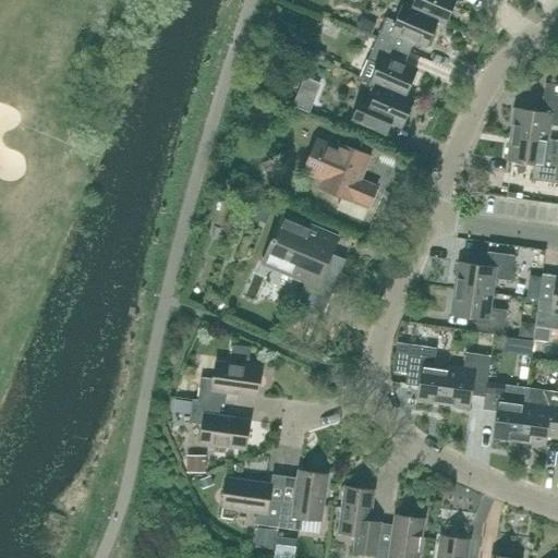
[(414,0),(411,8),(438,20),(446,23),(455,0),(414,0)]
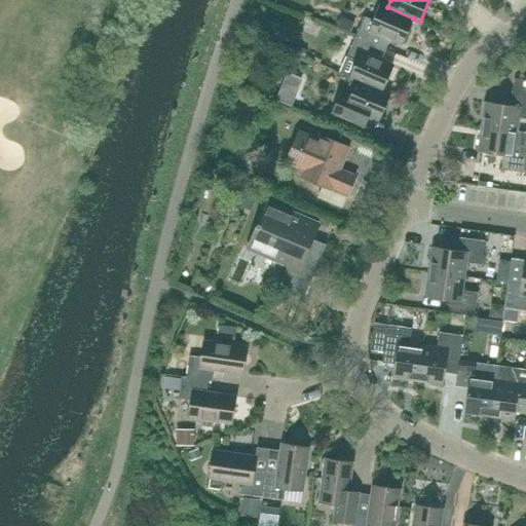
[(413,19),(387,7),(380,4),(373,21),(364,16),(354,37),(378,46),(383,35),(402,43),(413,19)]
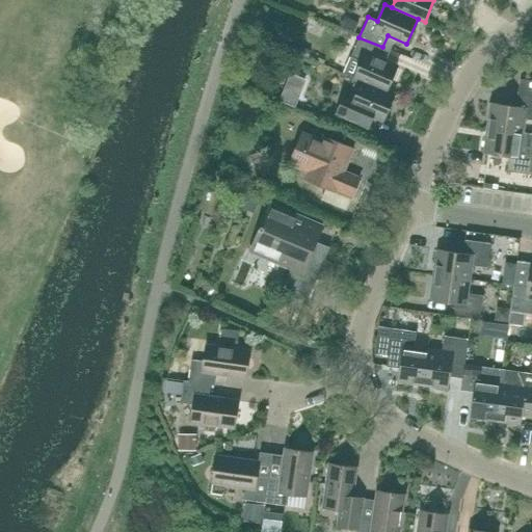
[(377,59),(382,47),(358,37),(350,57),(360,61),(353,78),(361,81),(387,92),(397,68),(377,59)]
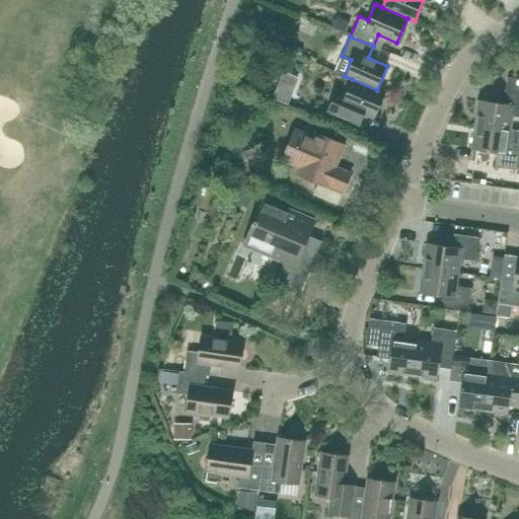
[(384,93),(377,90),(352,79),(345,95),(336,91),(327,112),(359,125),(364,114),(374,118),(384,93)]
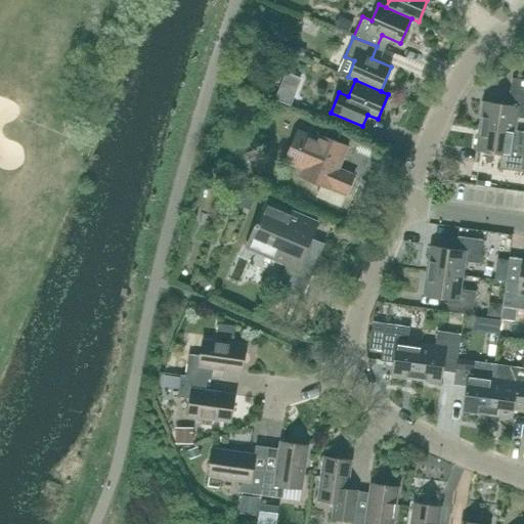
[(523,118),(523,93),(510,92),(509,104),(483,101),(479,126),(515,131),(517,117),(523,118)]
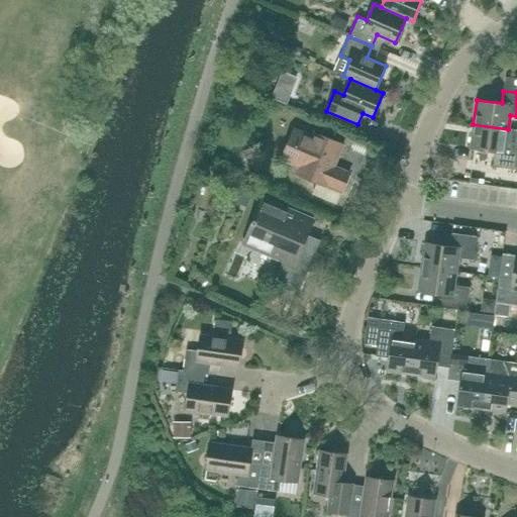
[(516,143),(506,142),(508,129),(473,124),(470,148),(495,152),(493,165),(516,168),(516,143)]
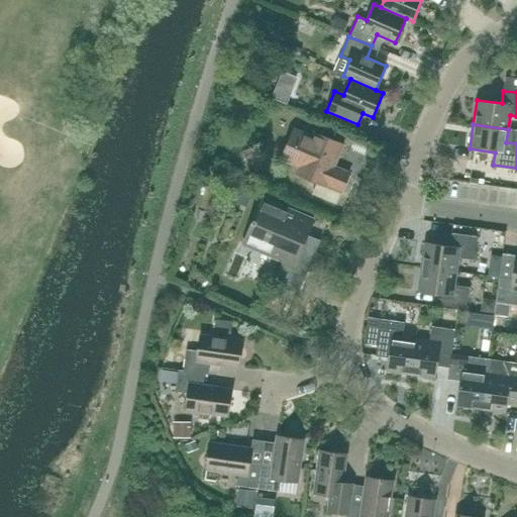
[(298,131),(286,161),(299,166),(296,174),(317,183),(312,195),(335,204),(340,192),(348,173),(334,167),(343,145),(313,132),(311,137),(298,131)]
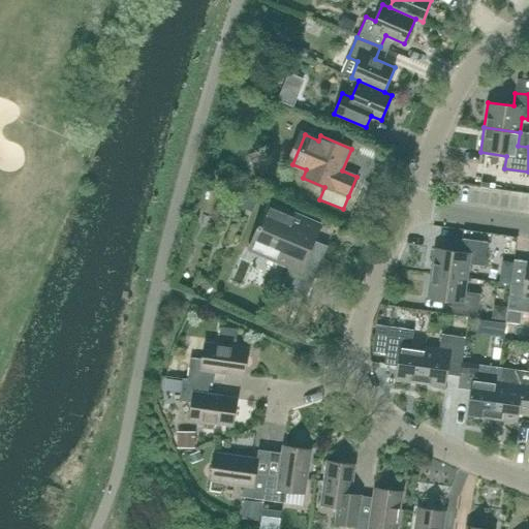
[(309,252),(319,227),(268,205),(249,248),(290,266),(280,287),(306,298),(315,276),(322,278),(328,272),(329,265),(321,259),(322,258),(309,252)]
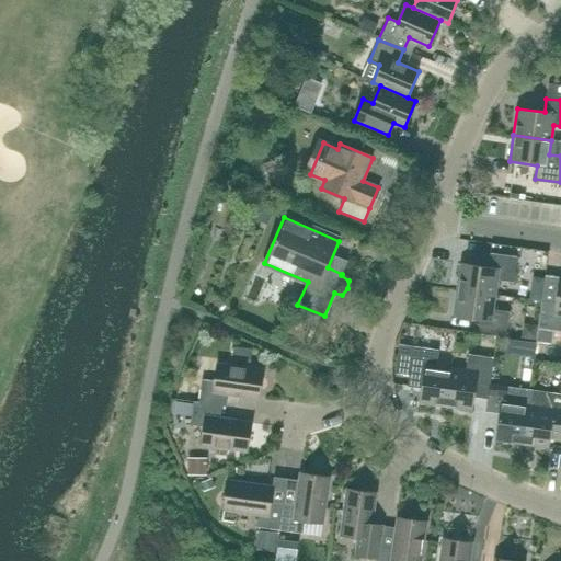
[(513,283),(516,258),(490,253),(488,267),(460,263),(457,289),(495,295),(497,281),(513,283)]
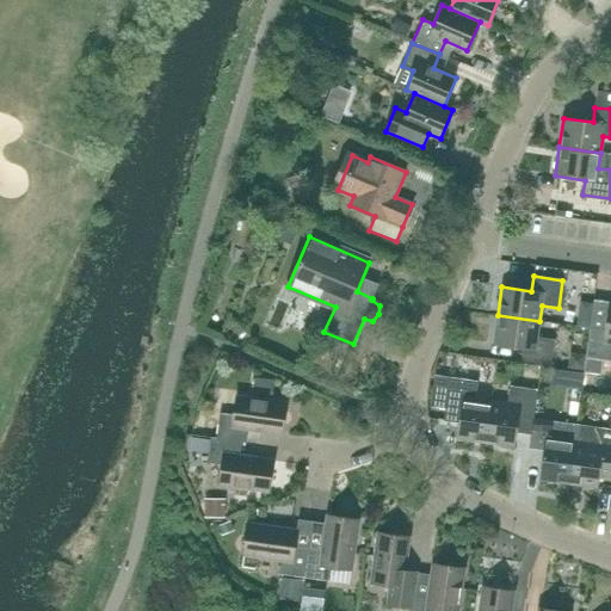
[(591,307),(593,294),(582,292),(580,306),(591,307)]
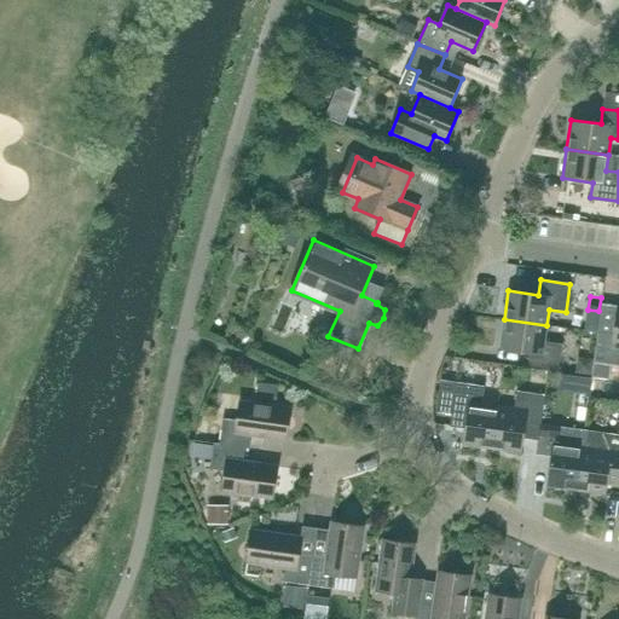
[(618,305),(617,305),(612,335),(597,333),(594,363),(618,365),(618,305)]
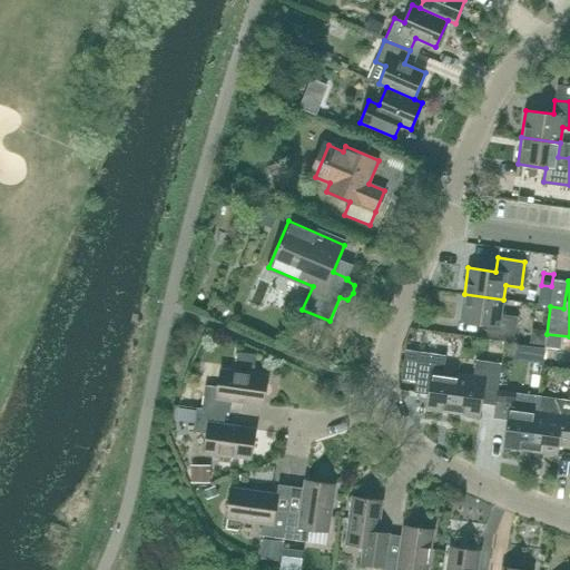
[(501,315),(503,300),(464,294),(460,322),(488,325),(487,338),(513,343),(517,317),(501,315)]
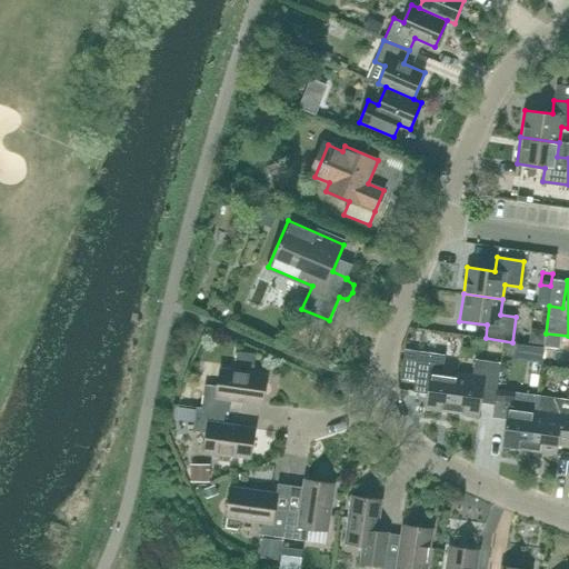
[(442,372),(445,356),(419,351),(413,392),(427,395),(425,409),(451,412),(457,373),(442,372)]
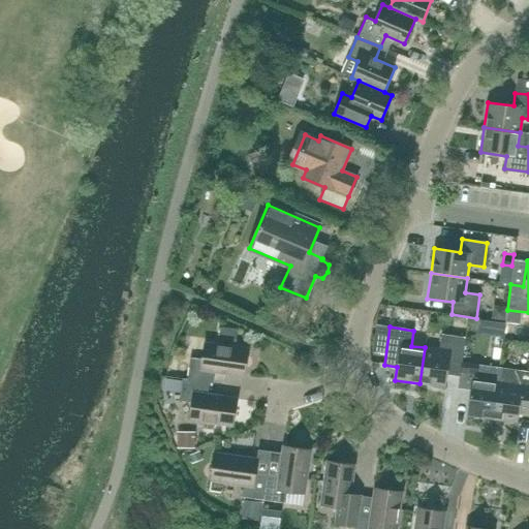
[(462,363),(465,338),(441,335),(439,349),(425,347),(419,383),(445,387),(446,375),(459,376),(461,363),(462,363)]
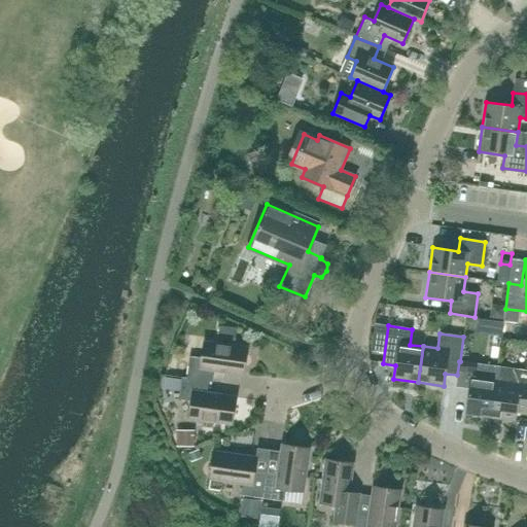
[(243,374),(246,348),(204,342),(202,358),(189,357),(186,379),(208,382),(212,382),(214,371),(243,374)]
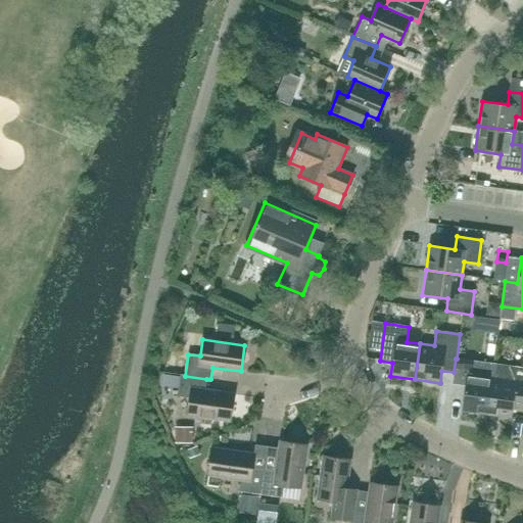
[(454,372),(453,384),(465,385),(462,411),(486,414),(489,391),(491,379),(493,364),(479,362),(467,360),(462,360),(457,359),(456,359),(454,372)]
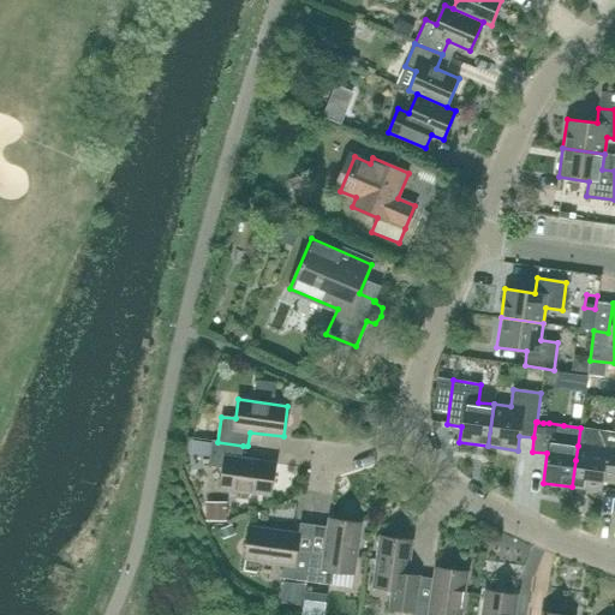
[(575,460),(572,487),(601,491),(605,461),(614,463),(614,433),(607,431),(596,430),(580,428),(578,446),(575,460)]
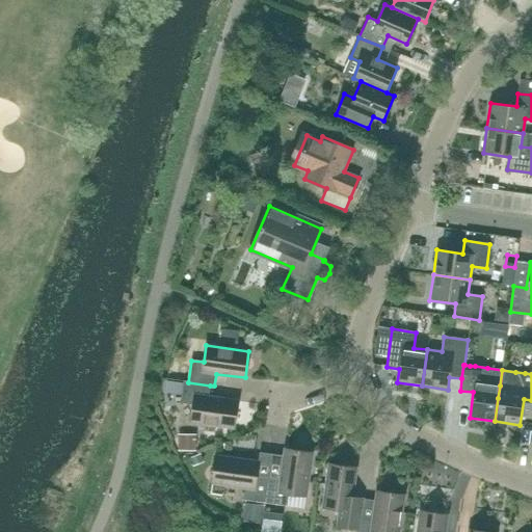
[(210,386),(188,382),(184,381),(181,403),(193,405),(191,422),(234,428),(238,401),(208,397),(210,386)]
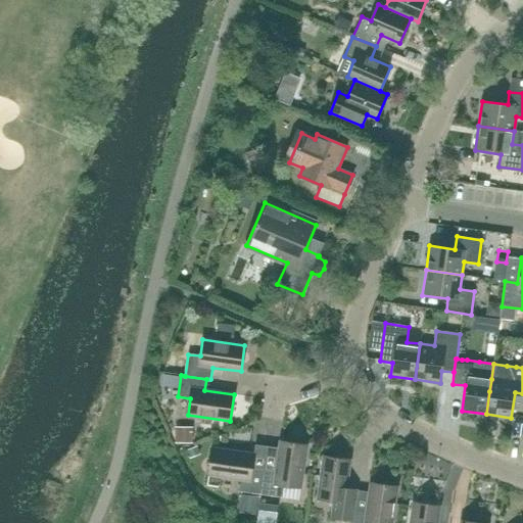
[(176,440),(187,440),(188,440),(188,425),(176,425),(176,440)]
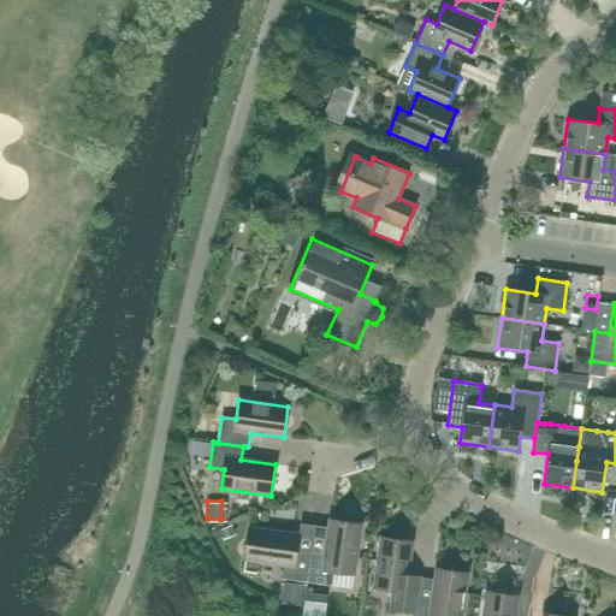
[(354,574),(360,525),(330,520),(325,555),(312,552),(307,582),(332,586),(335,572),(354,574)]
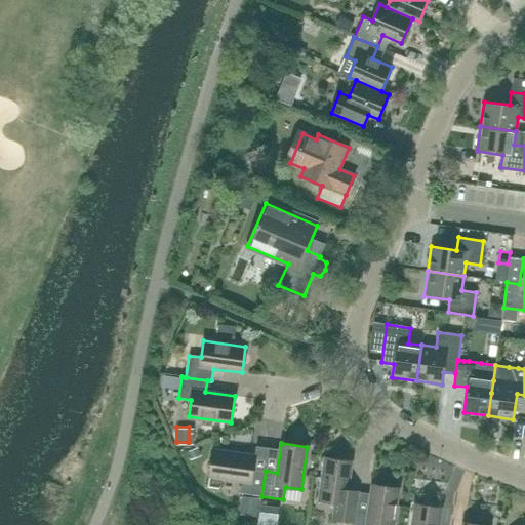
[(253,469),(255,456),(212,450),(209,476),(242,481),(240,493),(261,496),(266,471),(253,469)]
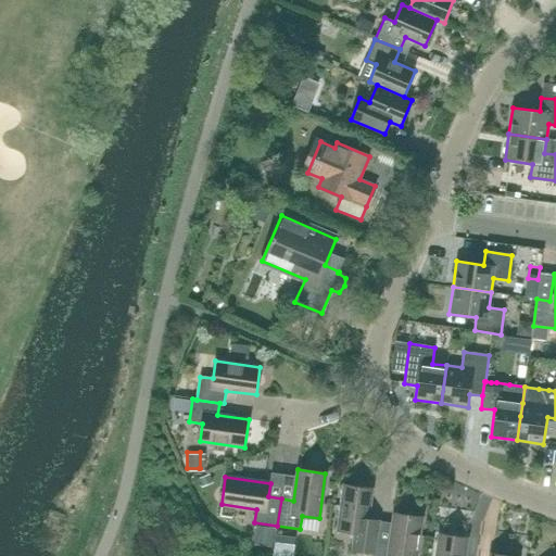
[(367,520),(371,489),(343,485),(338,530),(355,532),(353,550),(376,553),(377,542),(380,521),(367,520)]
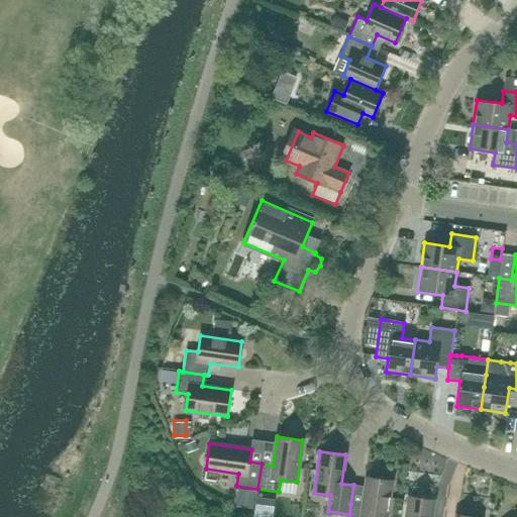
[(387,516),(392,482),(367,478),(363,506),(350,504),(349,514),(348,516),(387,516)]
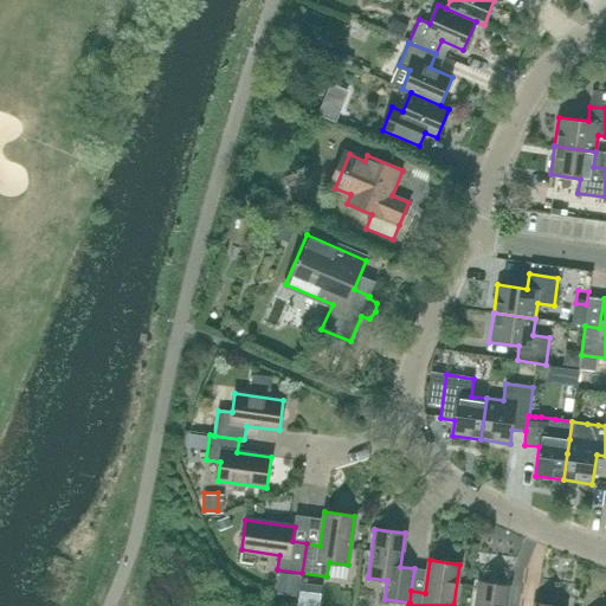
[(505,605),(509,587),(479,582),(475,605),(505,605)]
